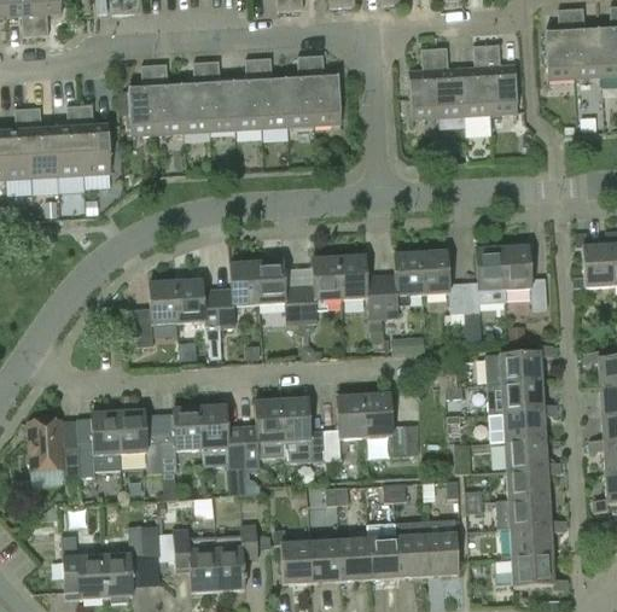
[(7,0),(9,15),(22,13),(23,35),(35,35),(33,0),(7,0)]
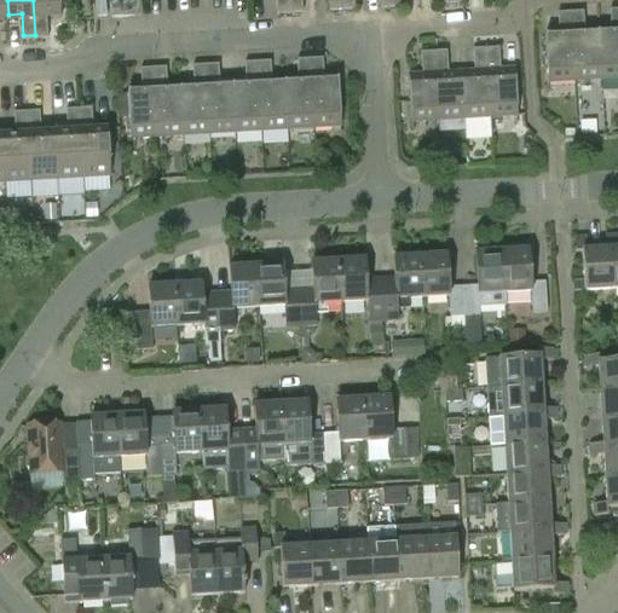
[(33,0),(35,35),(48,34),(47,12),(61,11),(59,0),(33,0)]
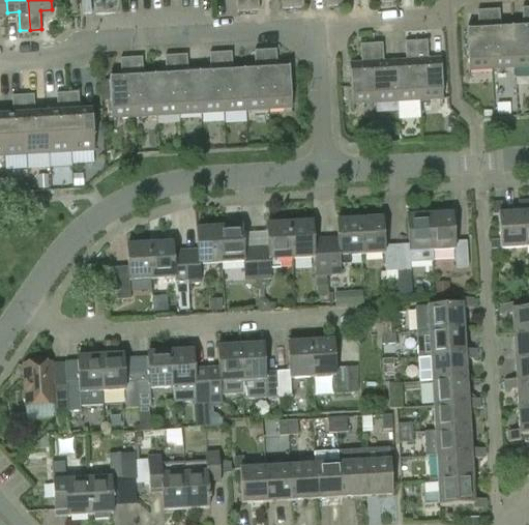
[(236,0),(237,8),(248,8),(247,0),(236,0)]
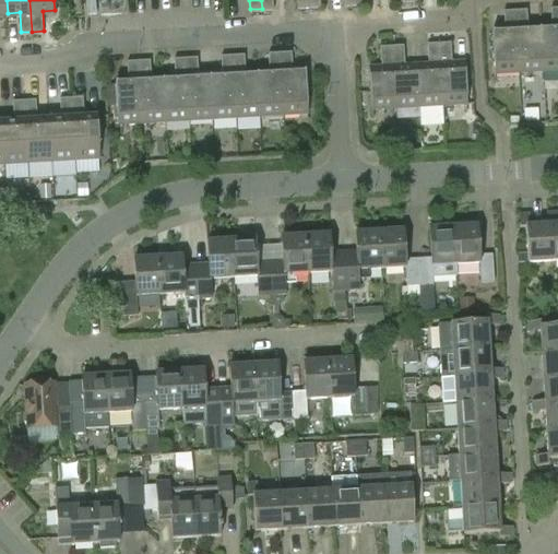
[(261,0),(262,9),(274,8),(273,0),(261,0)]
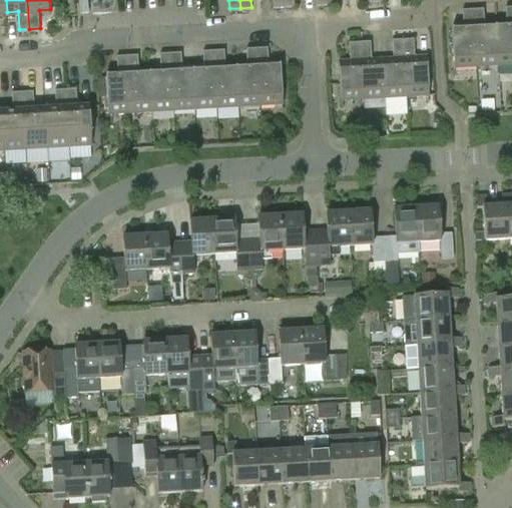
[(507,23),(496,23),(498,62),(511,61),(511,4),(505,4),(507,23)]
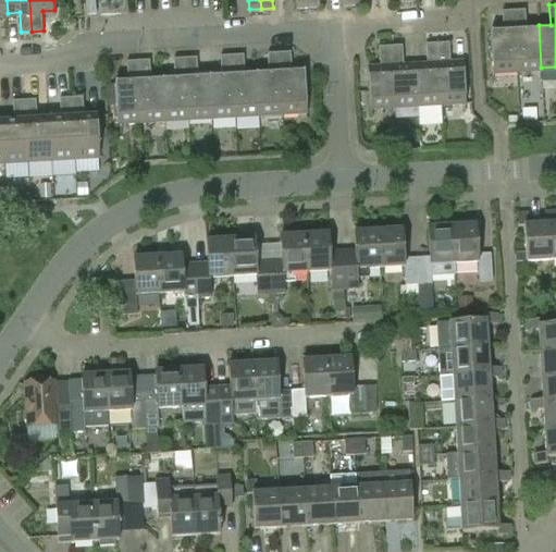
[(517,69),(514,7),(502,8),(503,27),(492,28),(492,27),(491,27),(493,71),(517,69)]
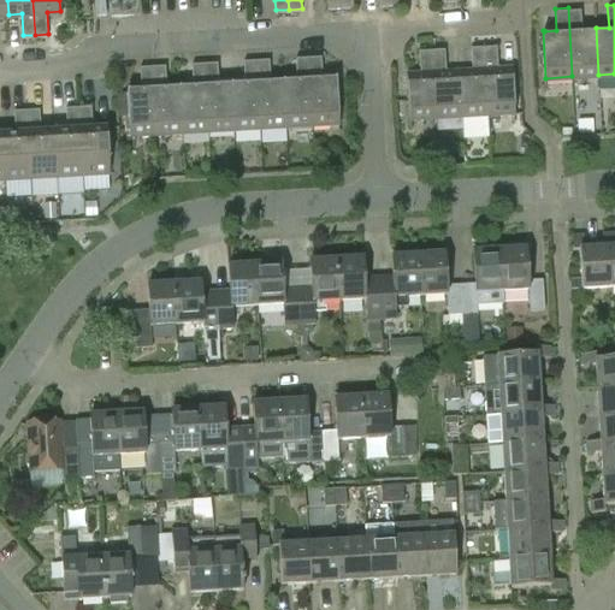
[(581,7),(568,7),(572,76),(598,75),(596,28),(583,29),(581,7)]
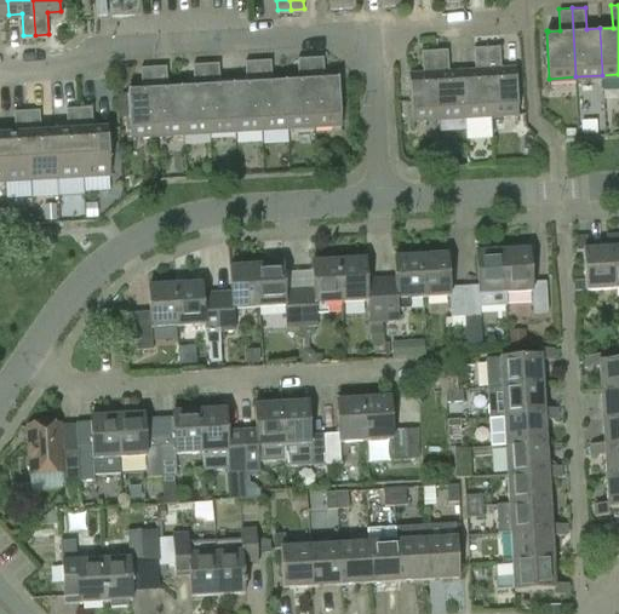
[(476,67),(463,68),(465,115),(465,127),(492,126),(491,113),(487,44),(475,45),(476,67)]
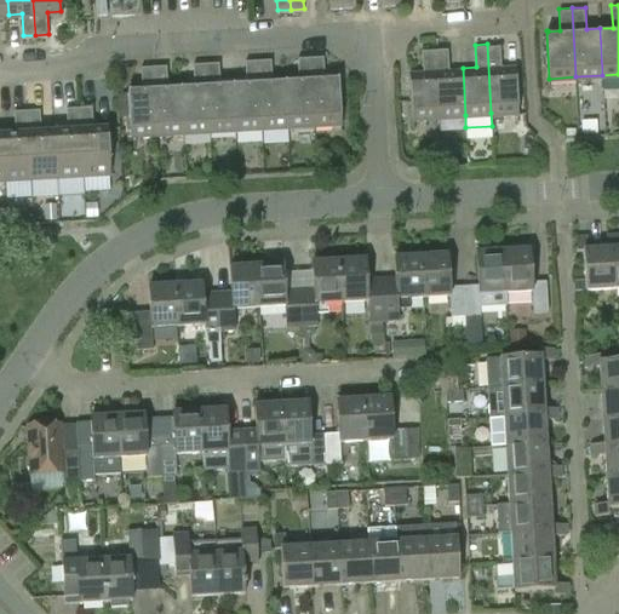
[(500,44),(487,44),(491,113),(519,112),(516,64),(502,66),(500,44)]
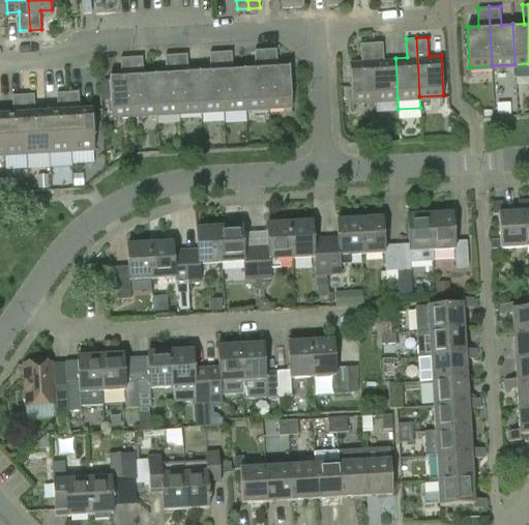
[(383,39),(372,40),(375,99),(398,98),(395,58),(384,58),(383,39)]
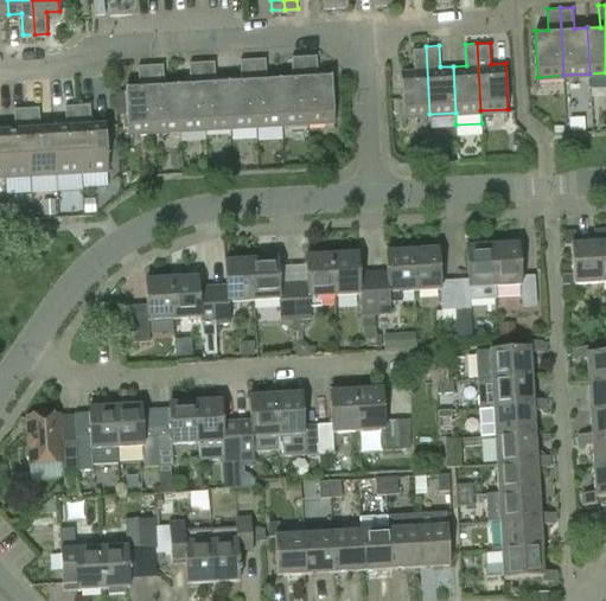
[(429,114),(426,46),(413,46),(415,69),(401,69),(403,115),(429,114)]
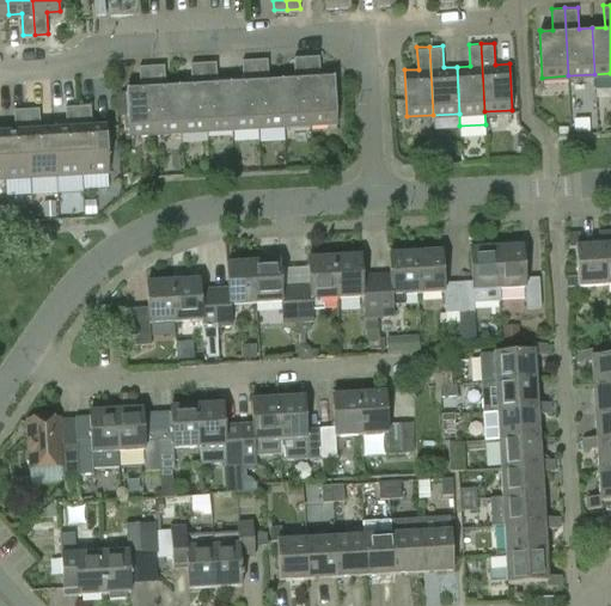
[(319,53),(307,54),(311,122),(337,121),(335,73),(333,73),(333,74),(321,74),(319,53)]
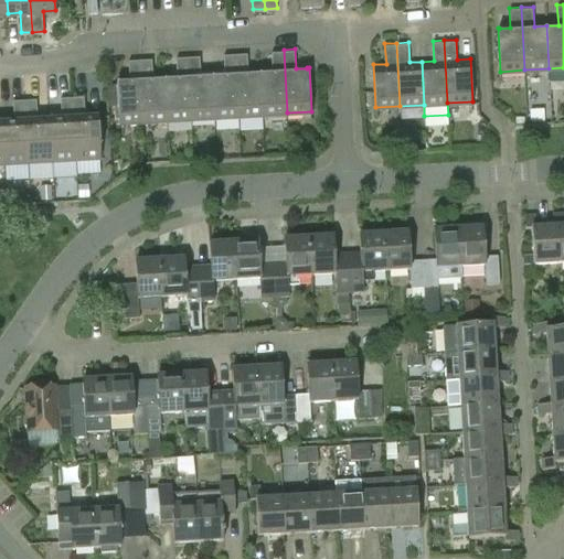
[(273,71),(261,72),(263,114),(287,113),(284,50),(272,51),(273,71)]
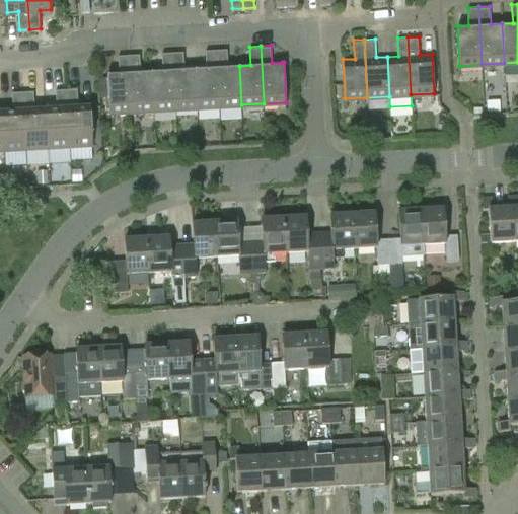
[(227,48),(216,49),(220,106),(241,104),(239,66),(228,66),(227,48)]
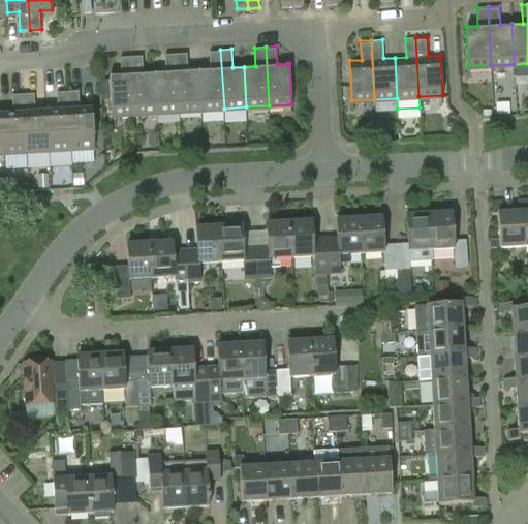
[(211,68),(199,69),(202,110),(224,109),(220,50),(210,50),(211,68)]
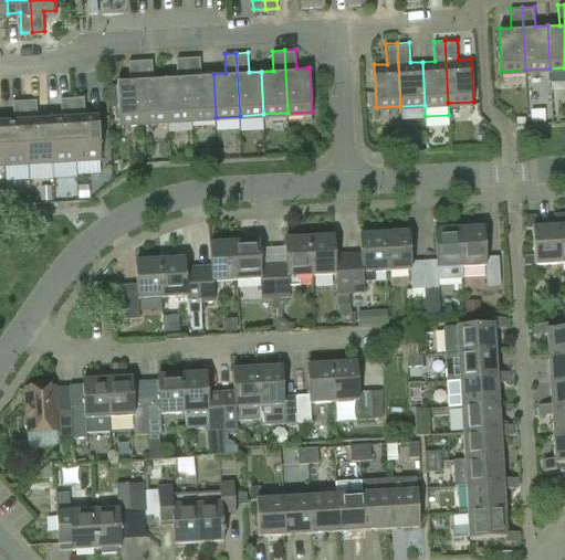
[(178,76),(166,77),(168,119),(191,118),(188,55),(177,56),(178,76)]
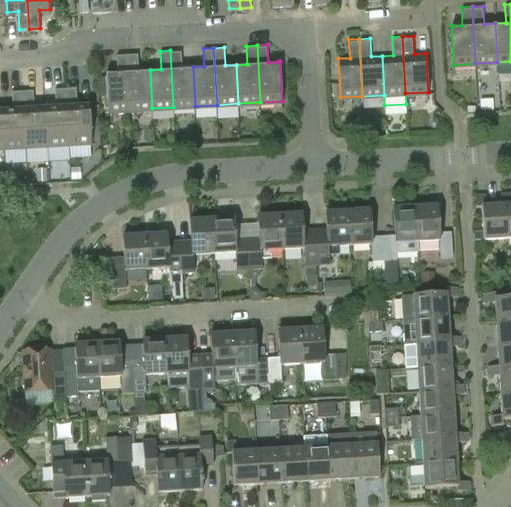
[(173,107),(195,106),(193,67),(182,68),(181,50),(170,50),(173,107)]
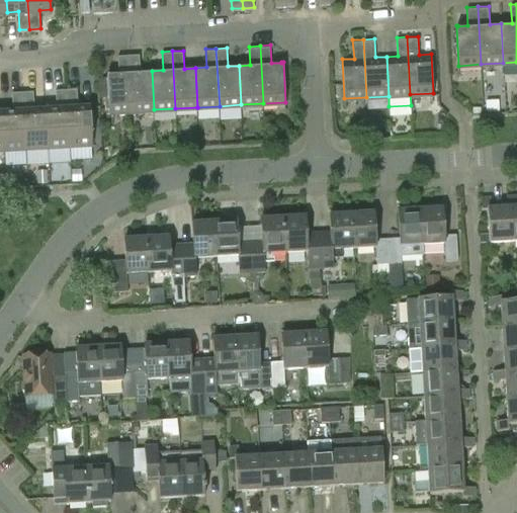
[(140,53),(128,54),(132,111),(154,109),(152,71),(141,71),(140,53)]
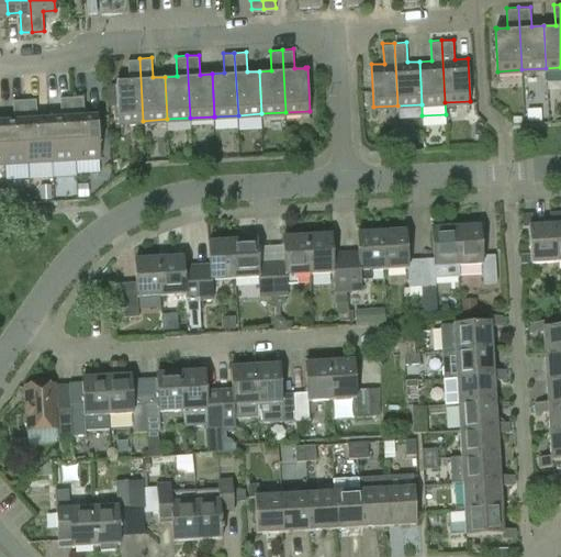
[(119,122),(143,121),(139,58),(128,58),(130,78),(118,79),(118,78),(116,78),(119,122)]
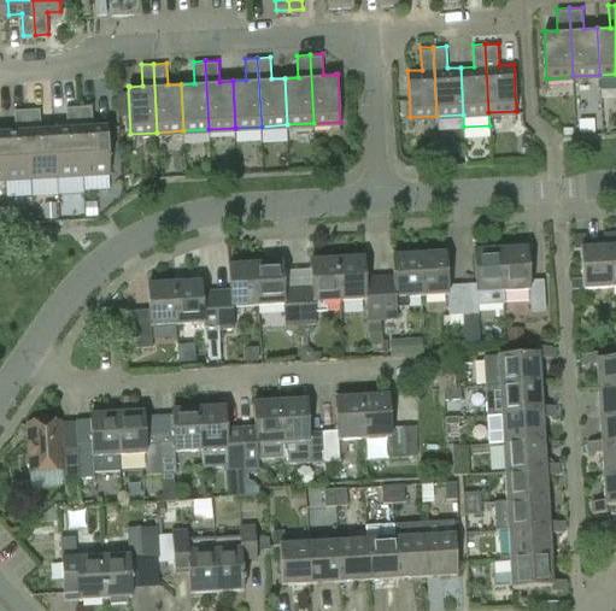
[(68,127),(54,128),(58,175),(83,172),(80,104),(66,105),(68,127)]
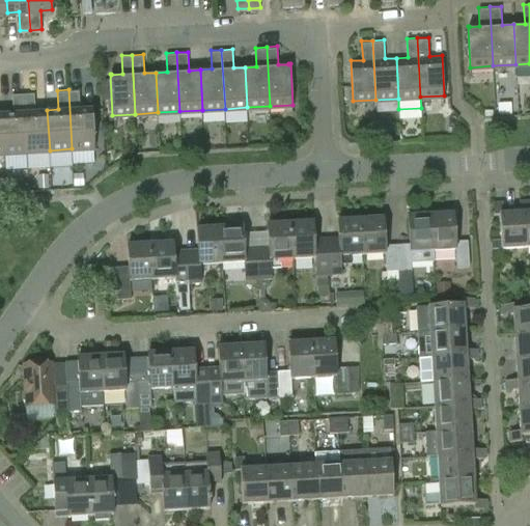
[(79,89),(68,89),(72,148),(94,147),(92,107),(80,108),(79,89)]
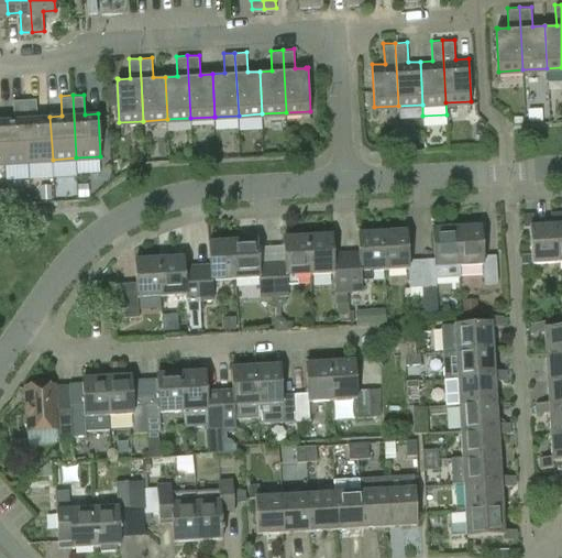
[(36,97),(24,98),(29,161),(53,160),(50,117),(37,118),(36,97)]
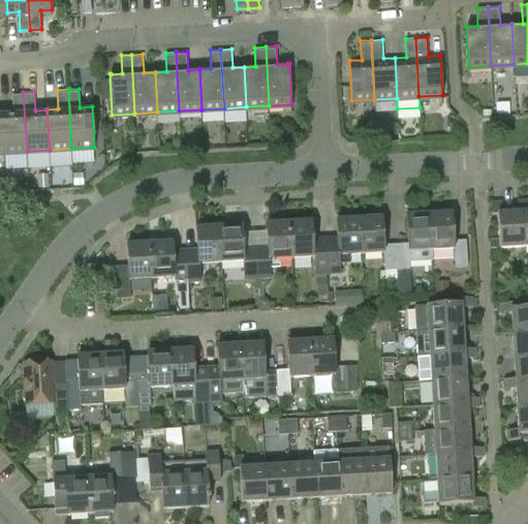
[(13,112),(2,112),(4,152),(27,151),(23,92),(12,93),(13,112)]
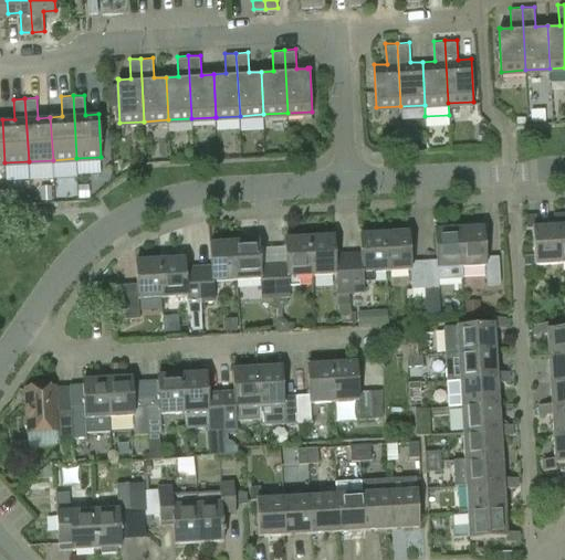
[(533,118),(545,117),(545,107),(532,108),(533,118)]
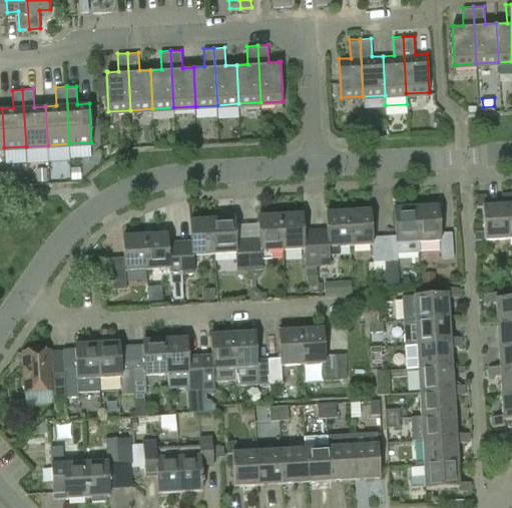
[(81,175),(80,164),(71,164),(72,175),(81,175)]
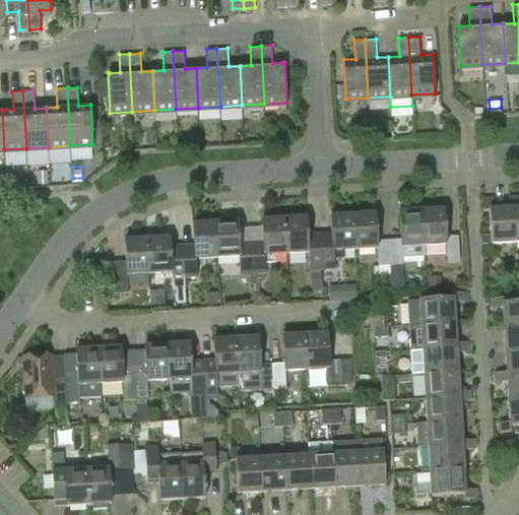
[(39,181),(49,180),(48,168),(39,169),(39,181)]
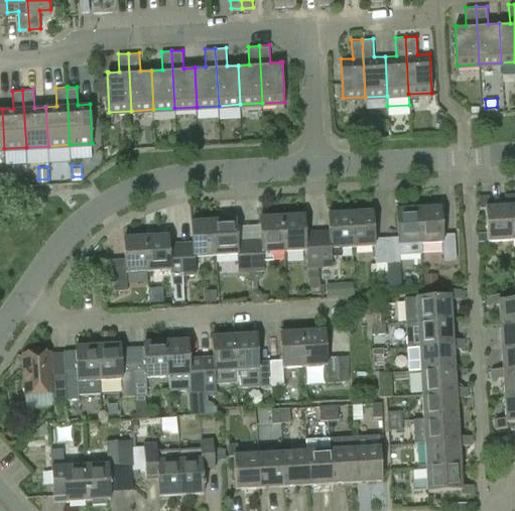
[(512,238),(514,237),(514,193),(505,194),(506,205),(510,204),(512,238)]
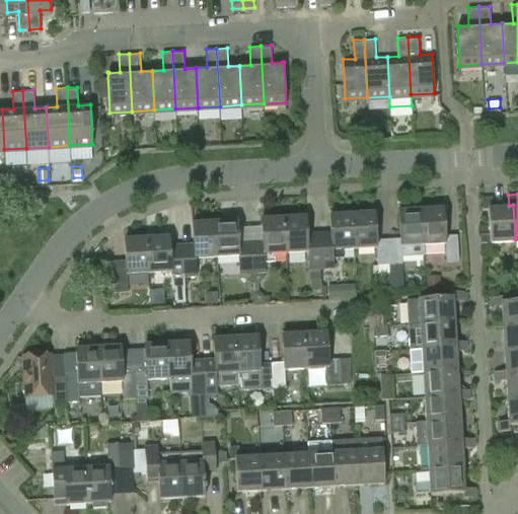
[(513,205),(509,206),(493,207),(492,196),(483,196),(483,208),(488,208),(490,240),(515,239),(513,205)]
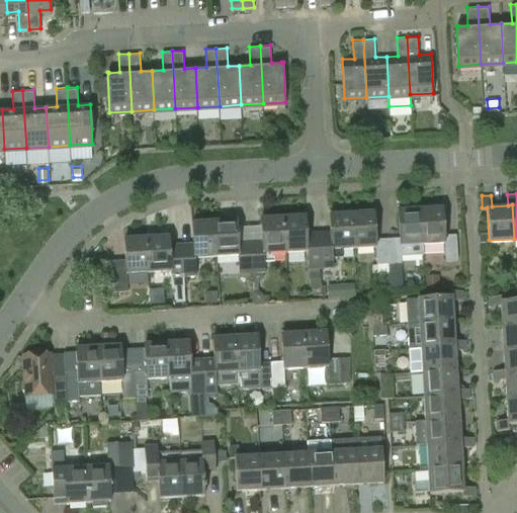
[(420,206),(423,242),(444,241),(445,258),(458,257),(456,232),(444,233),(443,205),(439,205),(439,201),(423,202),(424,206),(420,206)]
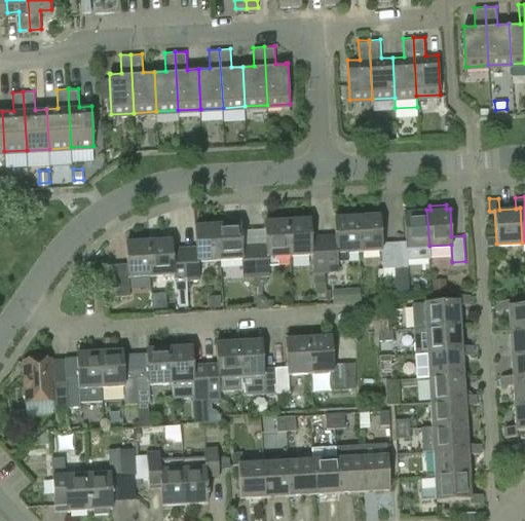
[(406,239),(394,239),(396,265),(408,265),(408,258),(429,257),(429,246),(426,210),(423,210),(423,206),(408,207),(408,211),(404,211),(406,239)]
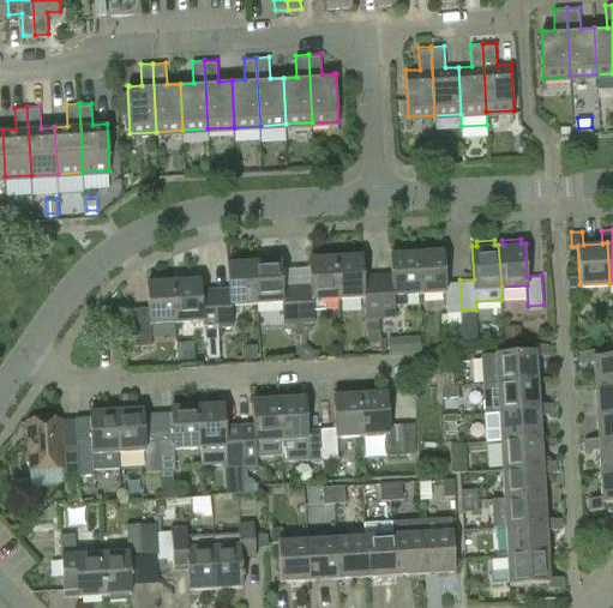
[(444,248),(418,250),(420,292),(446,290),(448,311),(462,309),(460,280),(445,281),(444,248)]
